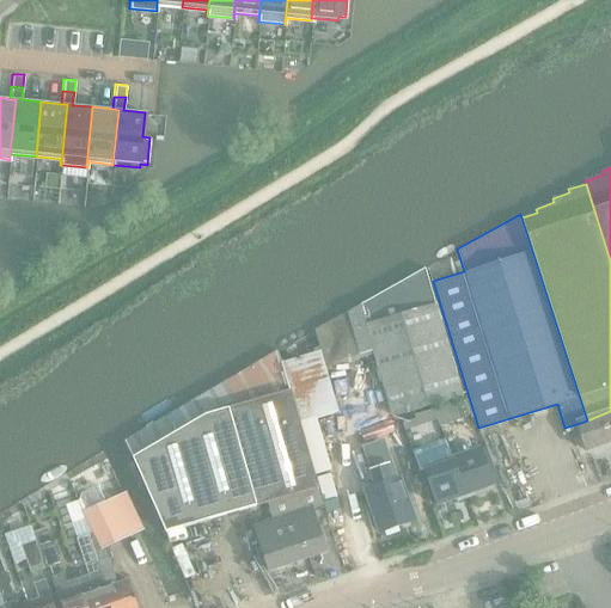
[(316,329),(313,330),(323,362),(325,361),(373,347),(393,415),(462,394),(429,282),(425,266),(316,329)]
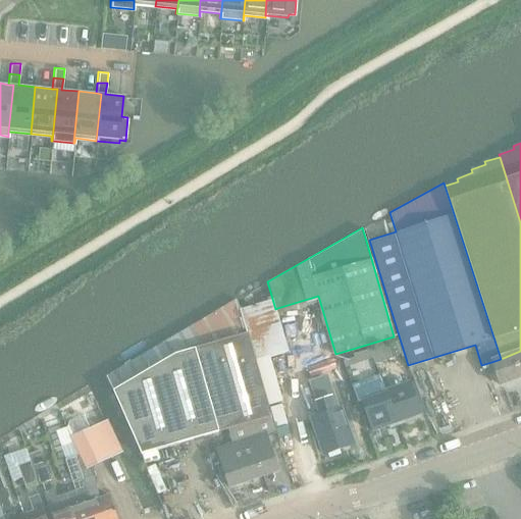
[(221,307),(189,326),(190,326),(195,346),(194,347),(210,401),(218,430),(227,427),(231,444),(216,449),(228,485),(243,480),(276,469),(264,434),(275,430),(273,422),(274,422),(269,406),(268,403),(256,360),(243,316),(238,298),(221,307)]
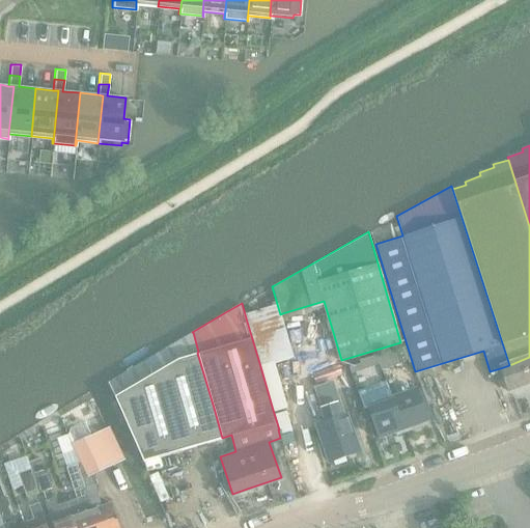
[(192,332),(107,382),(139,454),(142,462),(143,461),(159,456),(222,438),(214,408),(197,353),(198,352),(193,332),(192,332)]
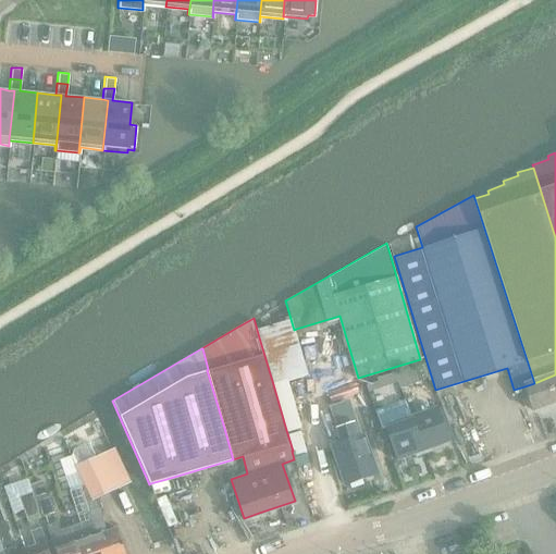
[(410,366),(395,370),(398,379),(396,380),(398,386),(416,381),(410,366)]
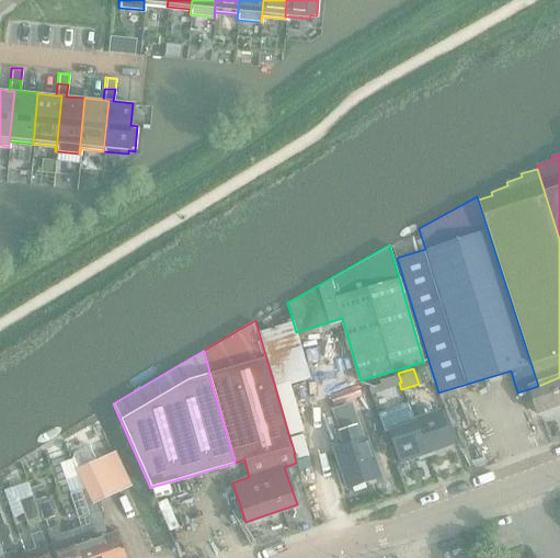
[(370,393),(399,383),(401,382),(398,373),(378,378),(379,383),(368,385),(370,393)]
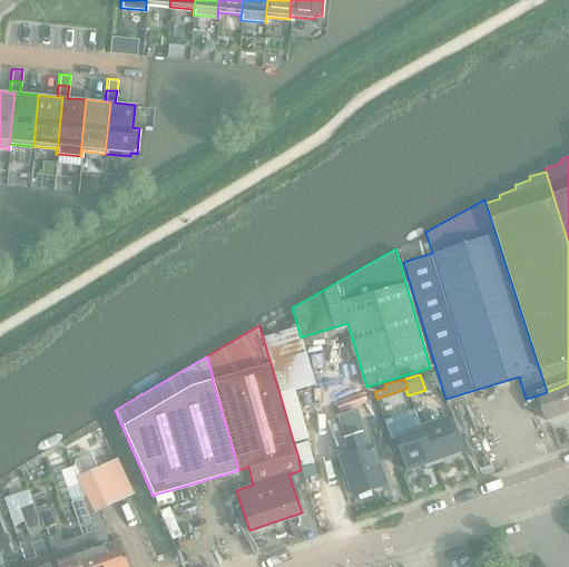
[(568,383),(547,392),(537,396),(546,419),(568,411),(568,383)]
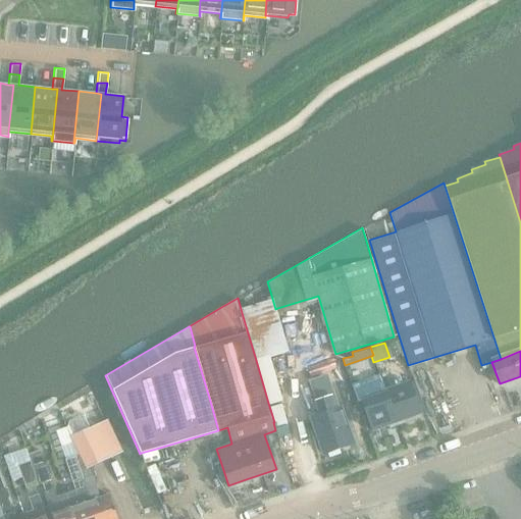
[(372,429),(398,421),(386,391),(384,392),(378,372),(351,381),(357,401),(362,399),(372,429)]
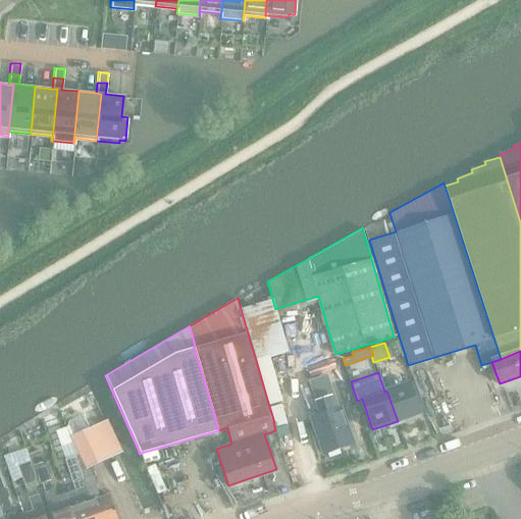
[(410,382),(386,391),(398,421),(420,413),(410,382)]
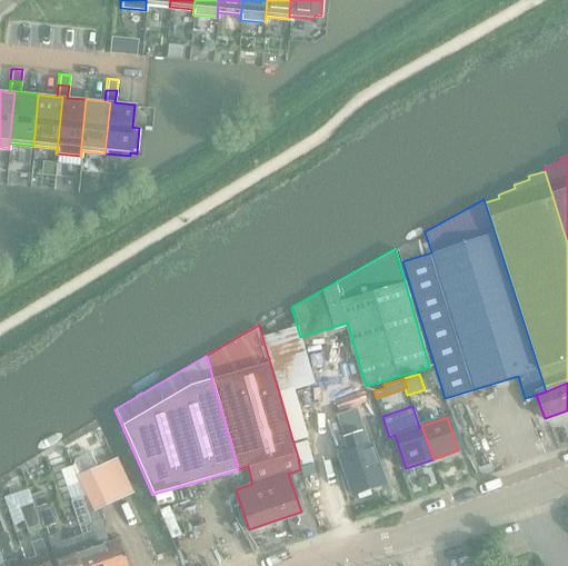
[(352,493),(384,483),(370,445),(368,445),(362,430),(346,436),(351,452),(340,455),(352,493)]
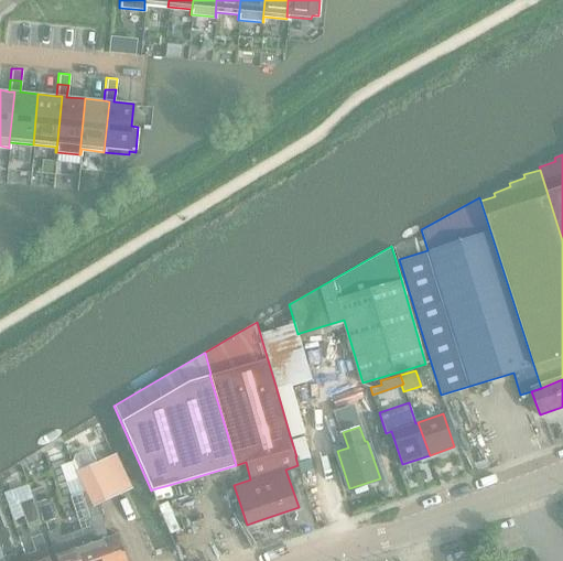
[(304,435),(291,439),(296,456),(296,460),(310,456),(304,435)]
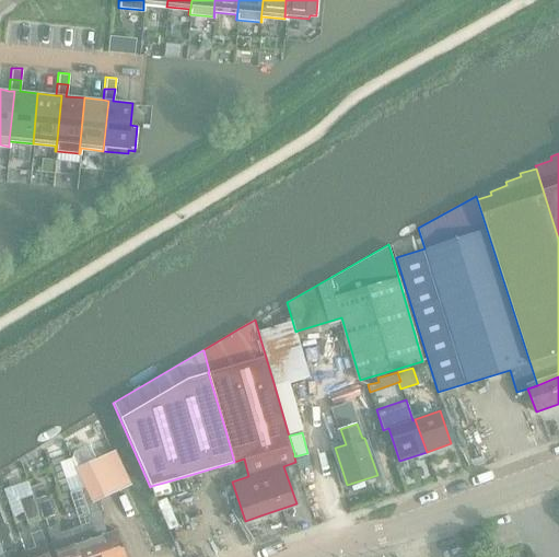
[(78,473),(73,474),(103,556),(127,556),(117,529),(106,533),(99,510),(101,509),(95,498),(114,489),(99,455),(95,456),(89,442),(72,450),(70,455),(71,459),(78,473)]
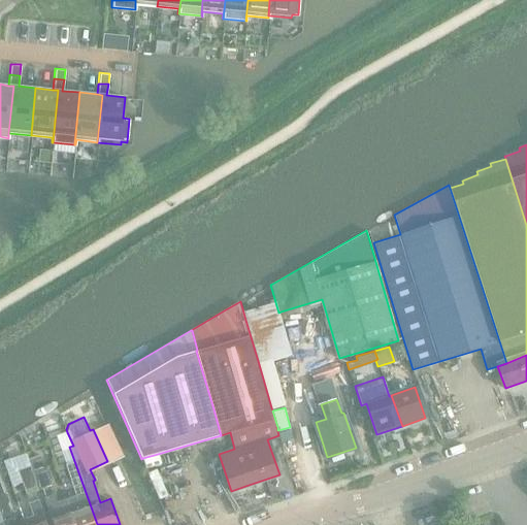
[(81,510),(71,513),(75,524),(97,524),(69,447),(73,446),(67,432),(56,435),(81,510)]
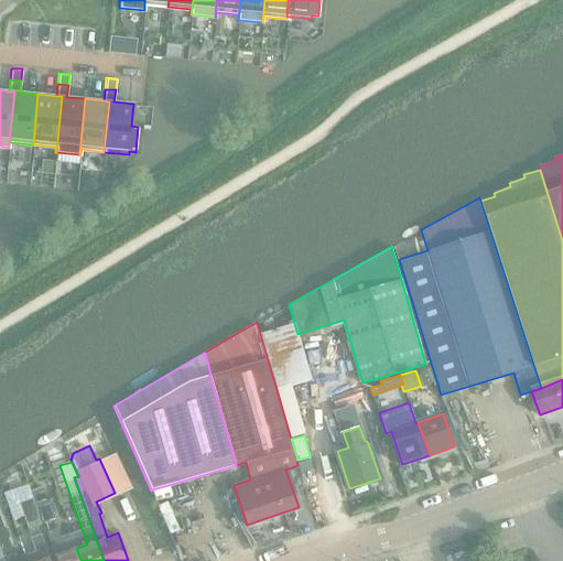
[(169,485),(152,489),(154,498),(172,494),(169,485)]
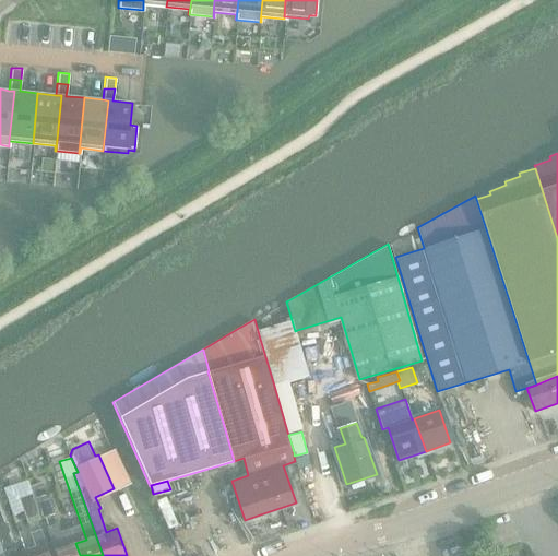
[(27,521),(40,518),(33,497),(32,497),(31,493),(20,496),(27,521)]
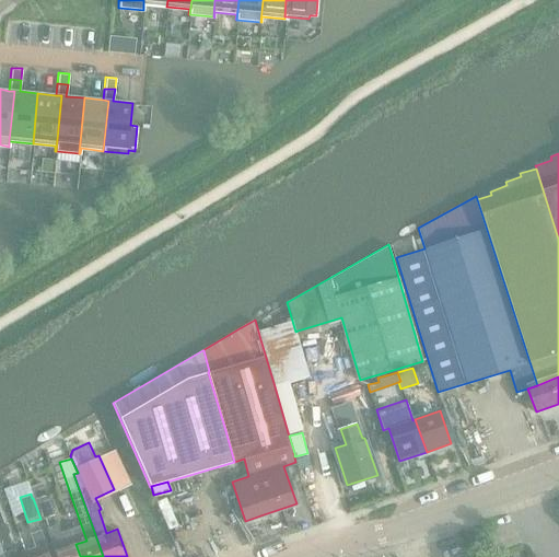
[(47,494),(33,498),(41,519),(54,513),(47,494)]
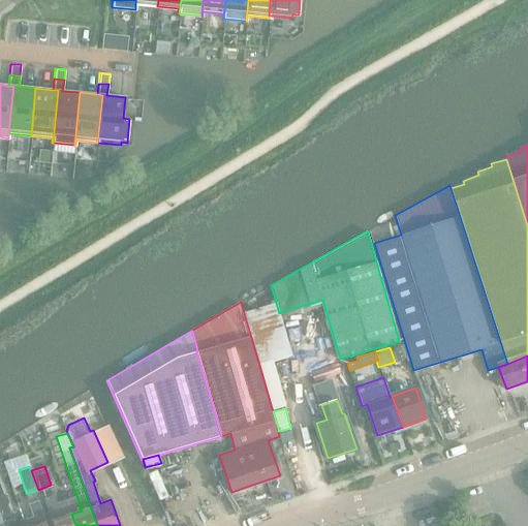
[(75,525),(71,514),(62,517),(54,493),(43,496),(54,525),(75,525)]
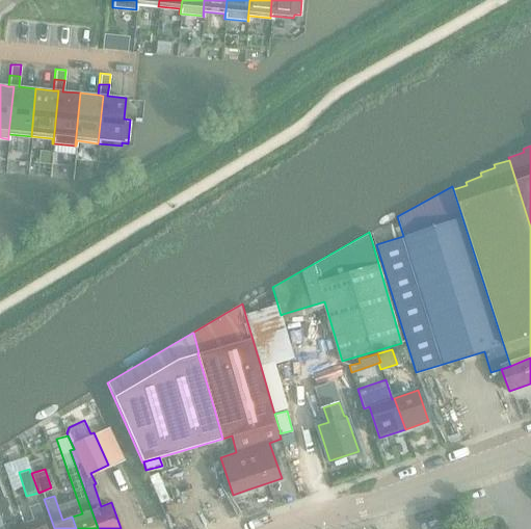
[(3,497),(0,498),(0,520),(3,528),(24,528),(22,521),(14,524),(3,497)]
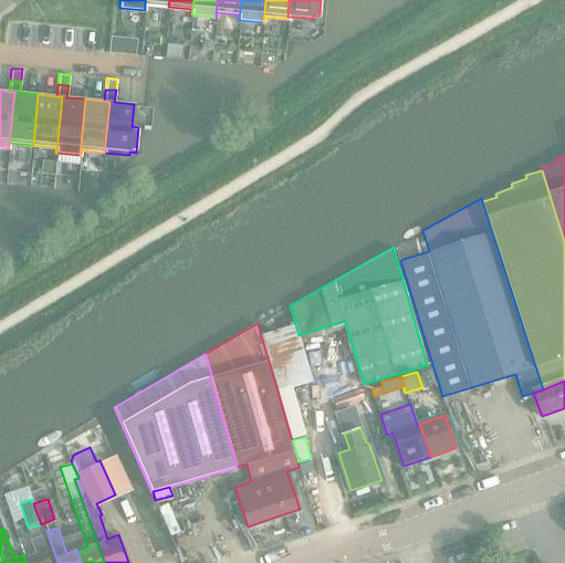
[(34,551),(24,554),(27,562),(51,562),(41,534),(31,539),(34,551)]
